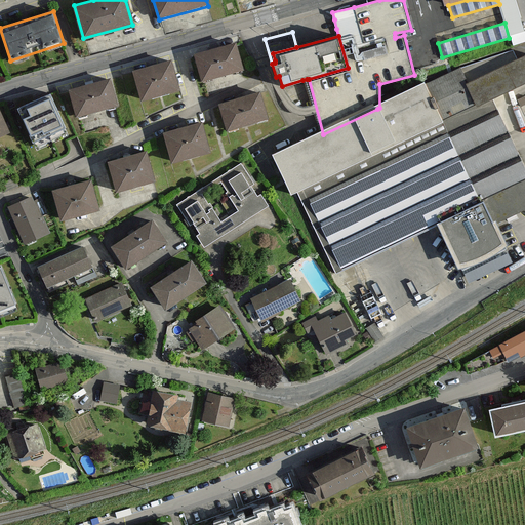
[(196,54),(203,81),(243,71),(236,43),(196,54)]
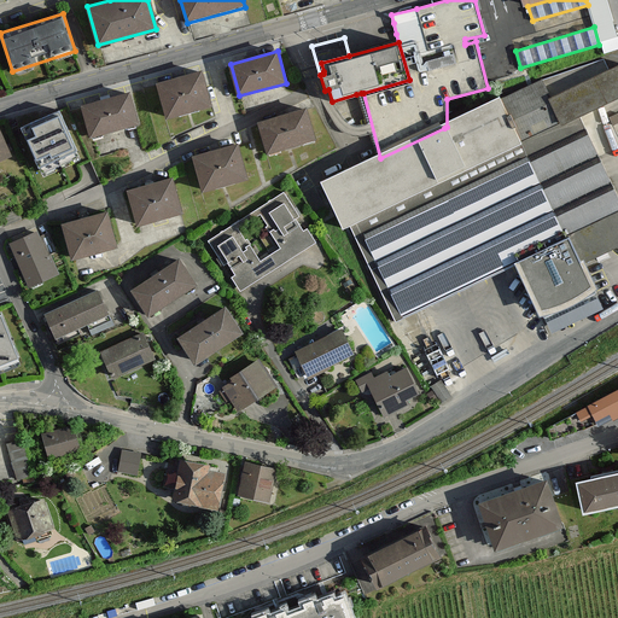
[(351,226),(395,319),(517,262),(546,322),(602,296),(587,261),(617,245),(617,193),(581,114),(617,95),(617,70),(613,74),(604,54),(465,118),(447,127),(444,128),(380,158),(378,159),(322,185),(343,229),(351,226)]
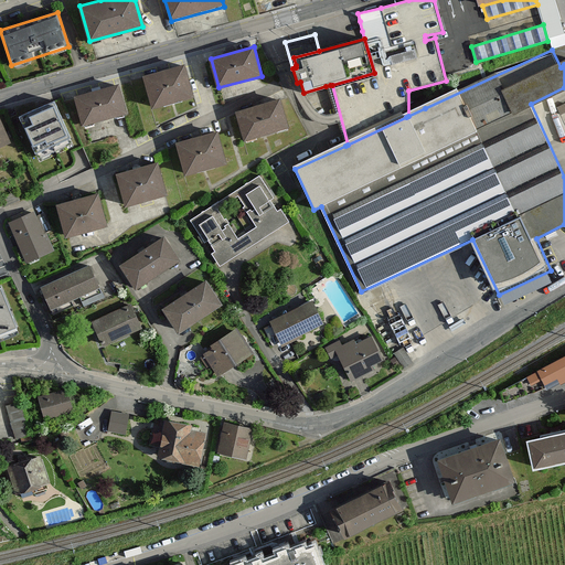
[(145,78),(152,108),(192,98),(184,67),(145,78)]
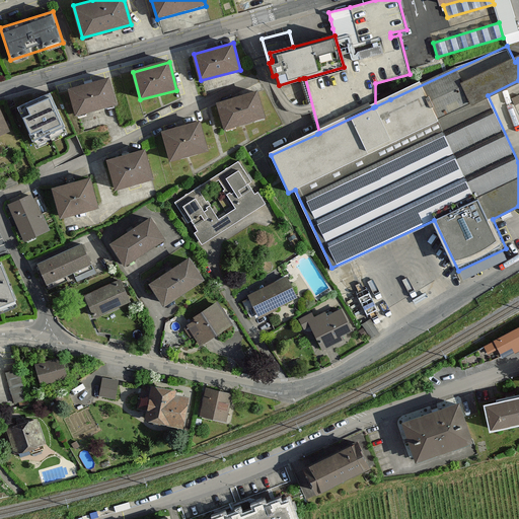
[(68,89),(75,117),(114,105),(106,78),(68,89)]
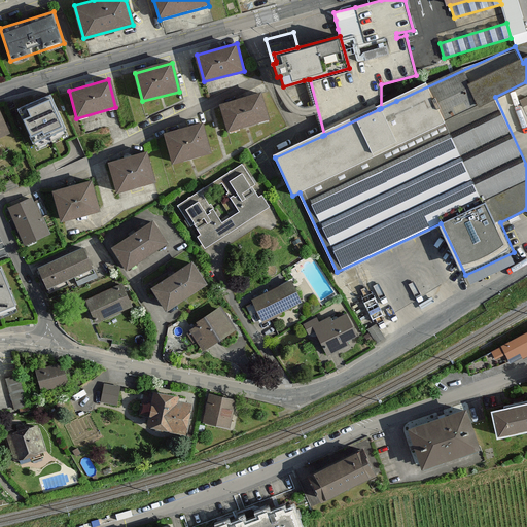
[(18,111),(36,151),(70,136),(53,96),(18,111)]
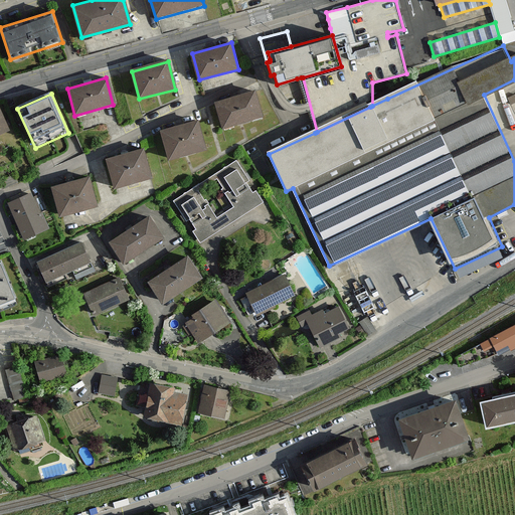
[(218,106),(224,128),(241,123),(264,117),(259,95),(218,106)]
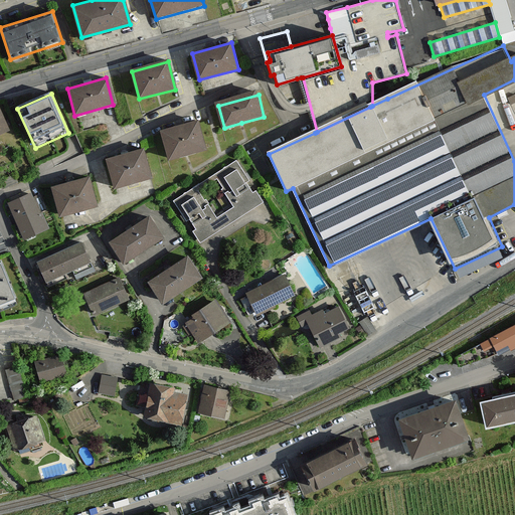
[(0,132),(9,128),(0,107),(0,132)]
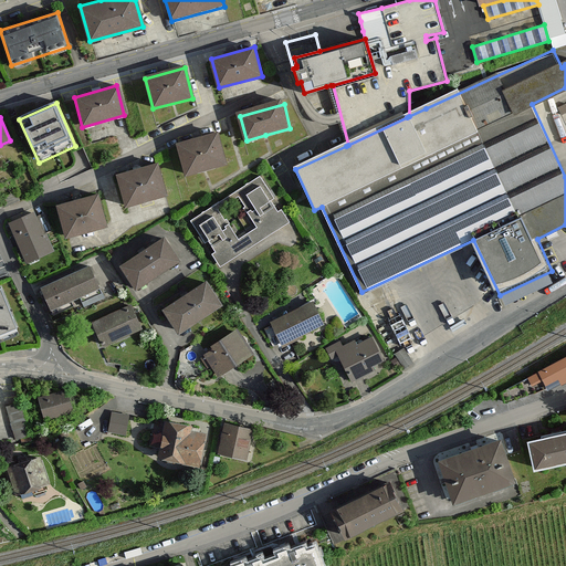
[(178,143),(186,173),(205,168),(227,163),(219,132),(178,143)]
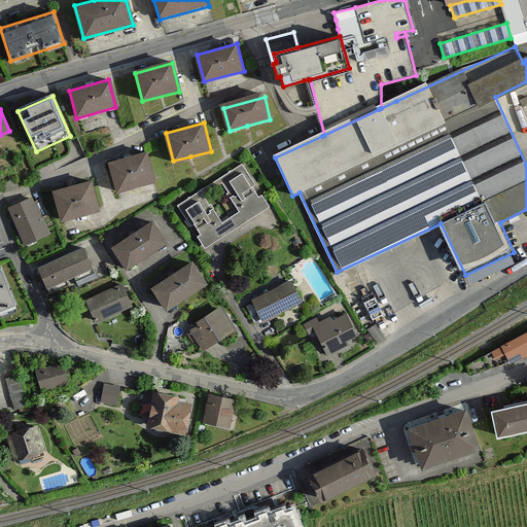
[(110,161),(117,191),(155,181),(148,151),(110,161)]
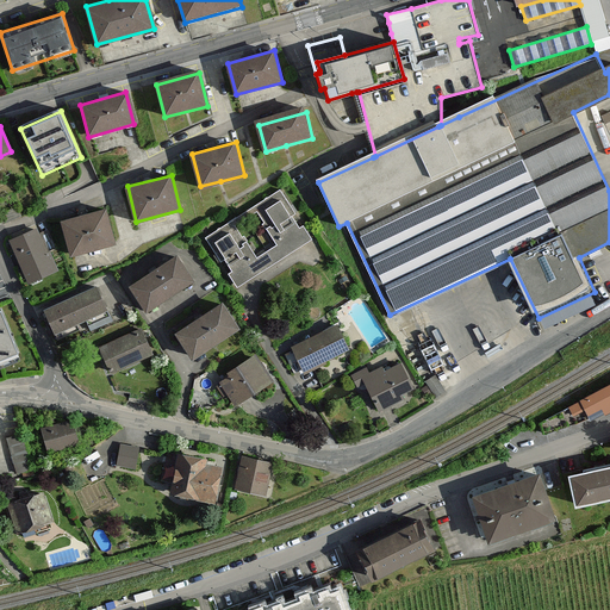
[(229,274),(236,285),(311,236),(304,225),(300,229),(293,217),(297,215),(280,190),(250,209),(275,246),(260,256),(236,218),(205,237),(221,262),(225,260),(232,272),(229,274)]
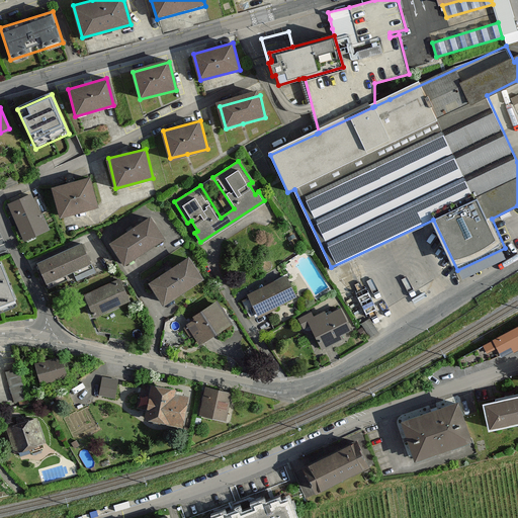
[(53,188),(60,217),(97,206),(90,178),(53,188)]
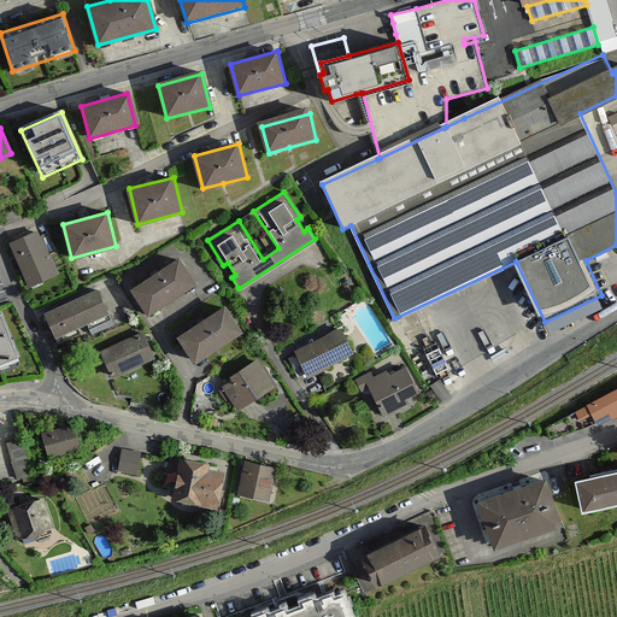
[(11,245),(30,287),(58,274),(48,254),(57,250),(48,231),(40,235),(39,231),(11,245)]
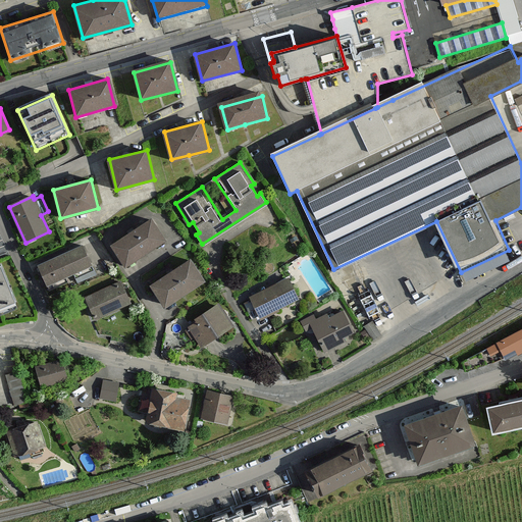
[(112,245),(126,264),(163,239),(150,219),(112,245)]
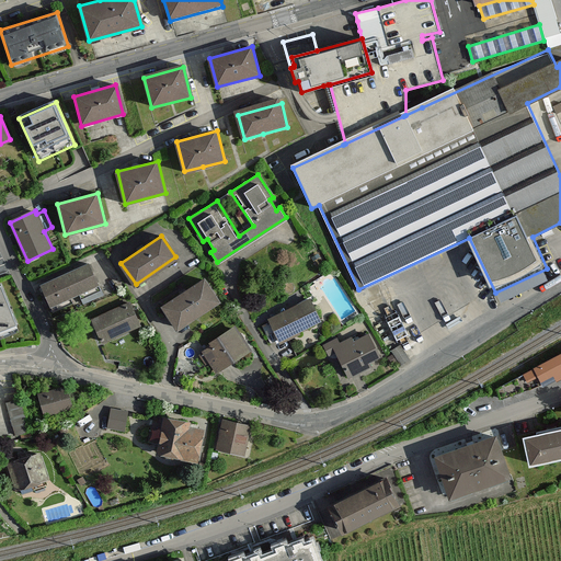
[(43,288),(53,312),(101,292),(90,267),(43,288)]
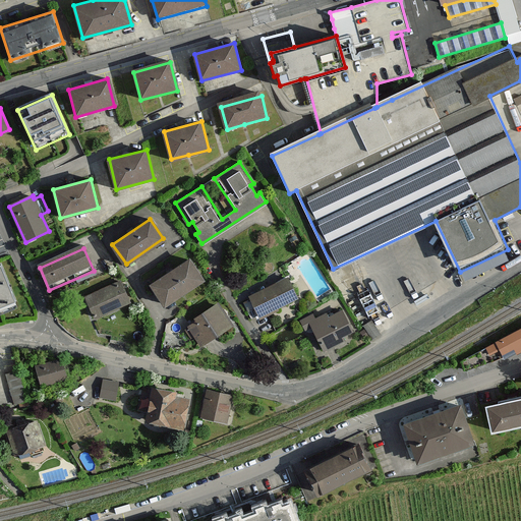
[(151,284),(166,306),(205,281),(189,257),(151,284)]
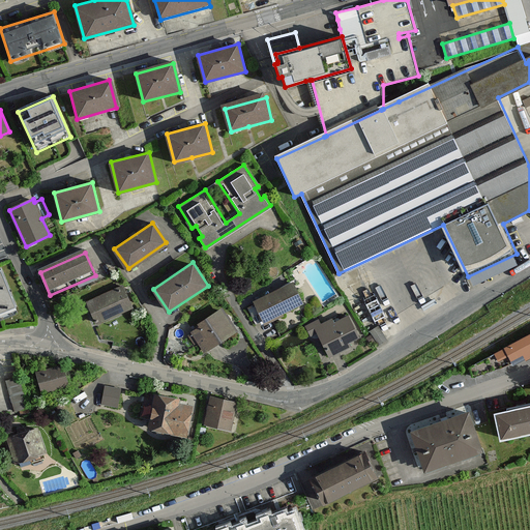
[(4,266),(0,267),(0,311),(18,304),(4,266)]
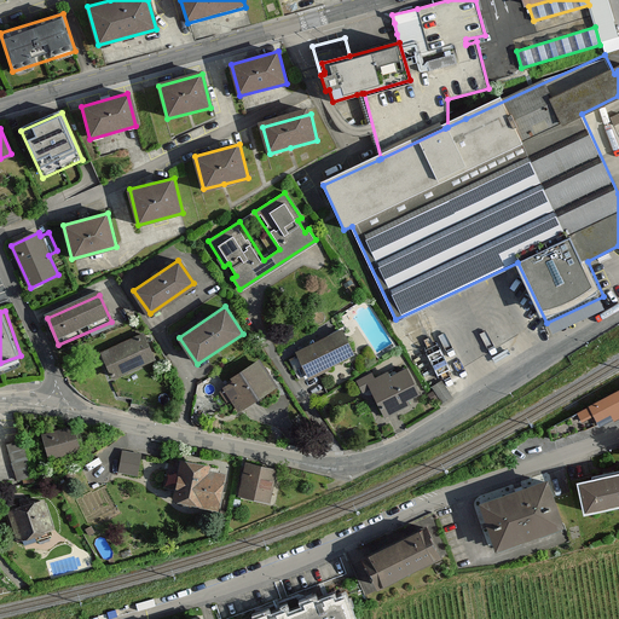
[(308,376),(353,357),(345,335),(299,354),(308,376)]
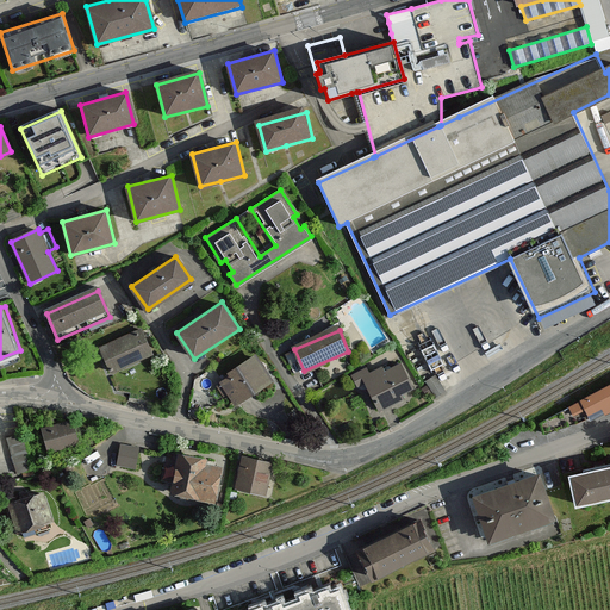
[(101,350),(111,371),(151,354),(142,332),(101,350)]
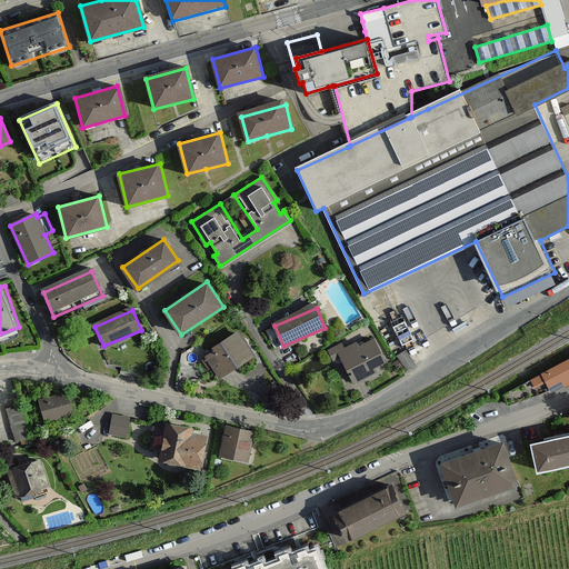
[(406,320),(395,323),(399,341),(410,338),(406,320)]
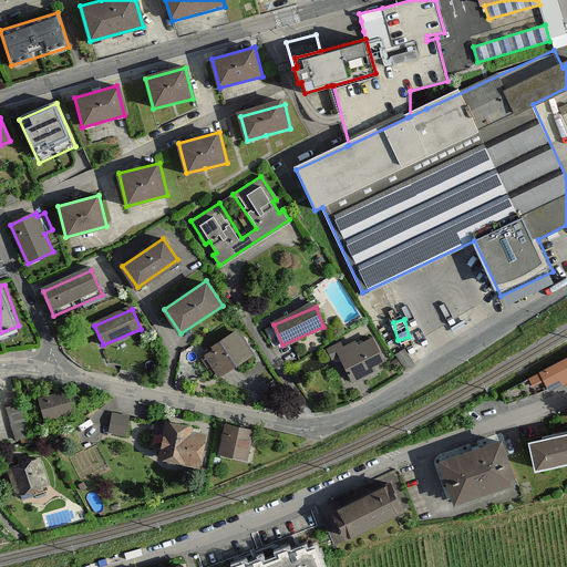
[(206,356),(218,375),(253,353),(239,333),(206,356)]
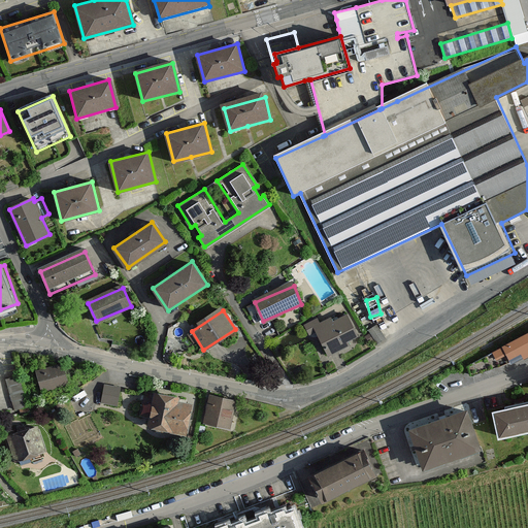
[(319,333),(330,355),(362,338),(352,317),(336,324),(334,319),(322,325),(319,319),(305,326),(310,337),(319,333)]
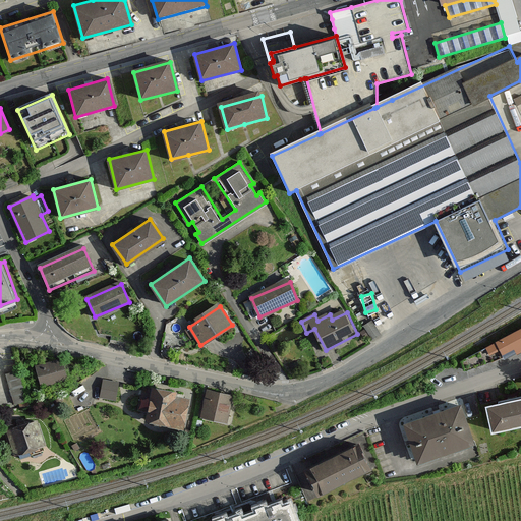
[(520,327),(484,346),(487,352),(499,347),(503,356),(520,346),(520,327)]
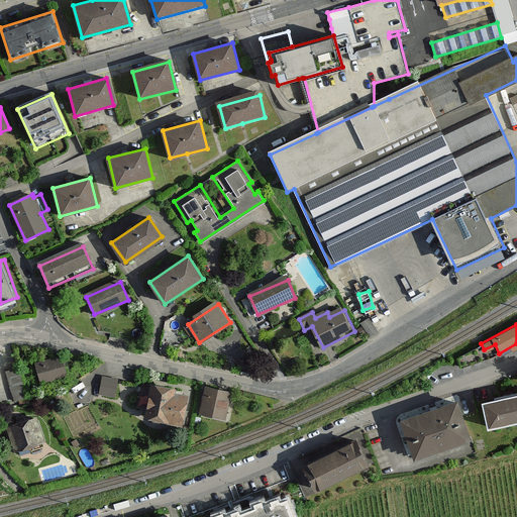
[(36,366),(41,384),(68,377),(63,358),(36,366)]
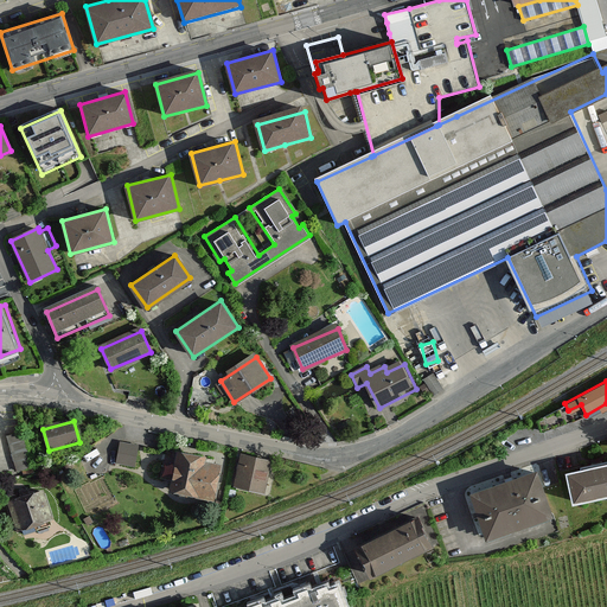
[(8,434),(17,470),(32,466),(24,430),(8,434)]
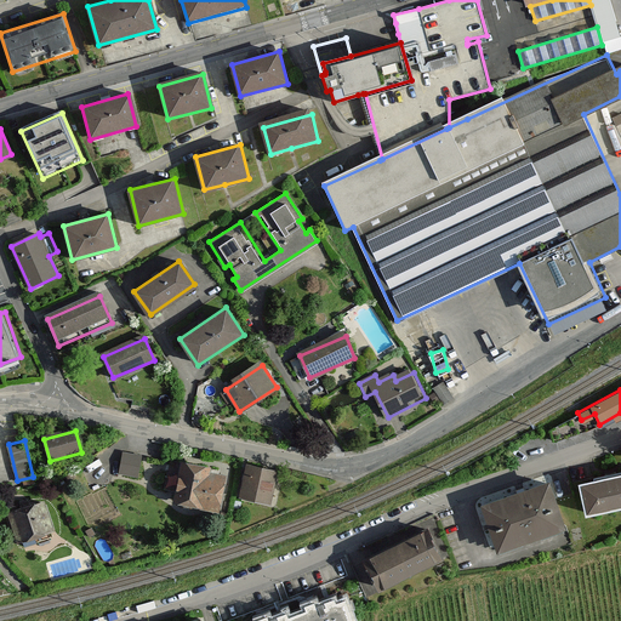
[(119,473),(137,477),(142,453),(124,449),(119,473)]
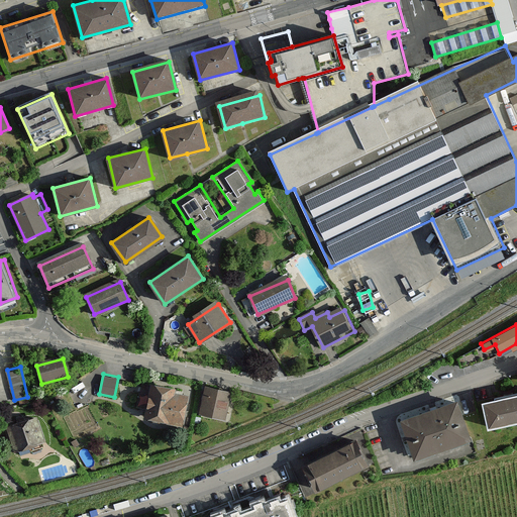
[(151,384),(145,417),(179,423),(184,397),(174,395),(176,388),(151,384)]
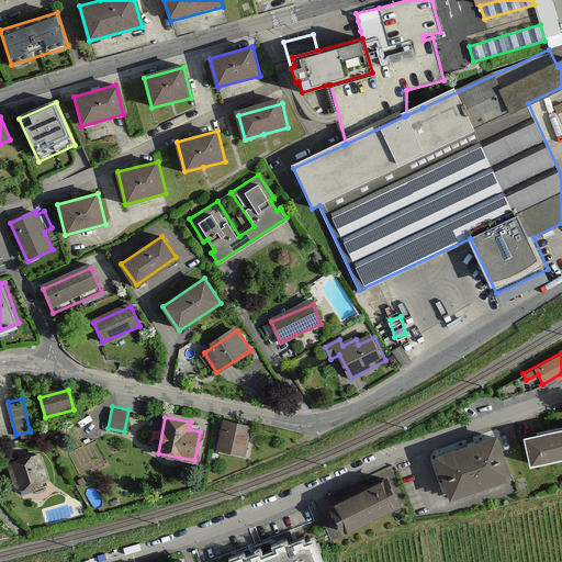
[(223,423),(218,450),(244,454),(248,426),(223,423)]
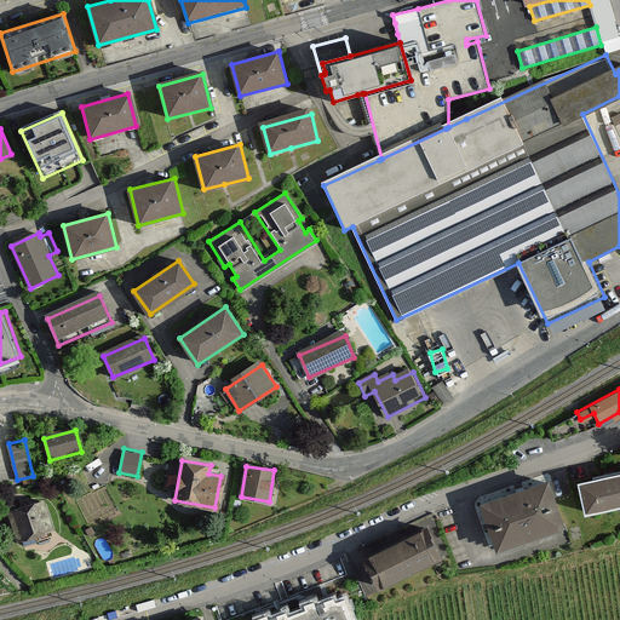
[(619,468),(577,478),(585,511),(619,503),(619,468)]
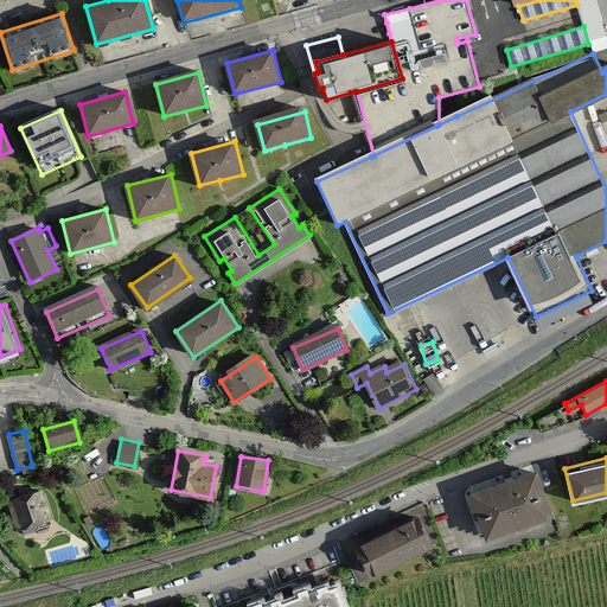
[(471,489),(487,536),(553,515),(536,465),(471,489)]
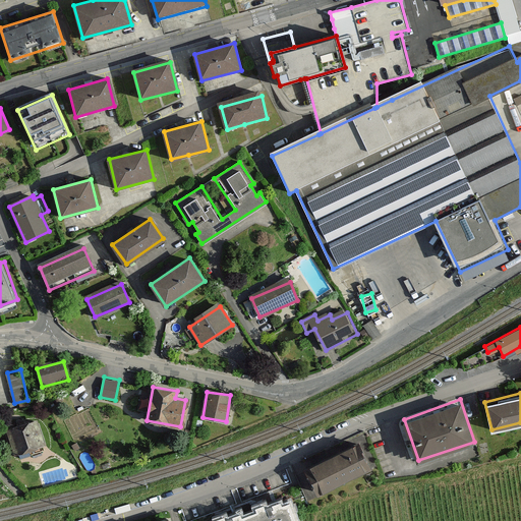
[(6,431),(15,461),(47,452),(38,422),(6,431)]
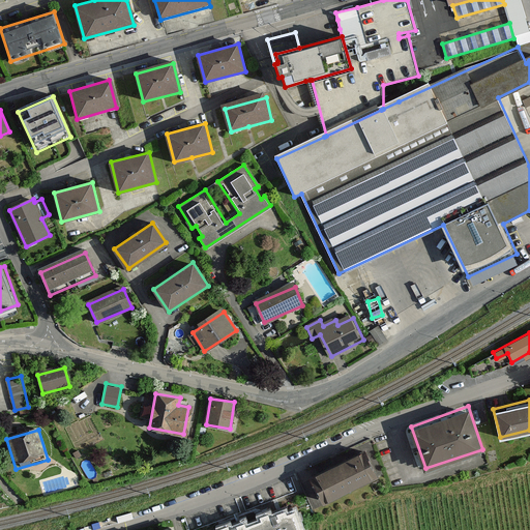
[(317,471),(315,479),(325,499),(377,473),(364,447),(317,471)]
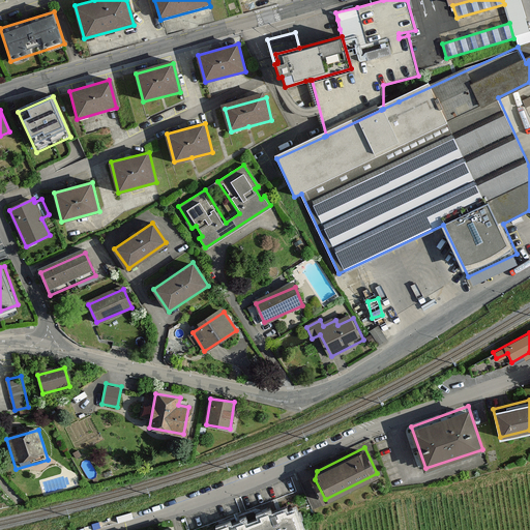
[(298,529),(290,506),(222,529),(298,529)]
